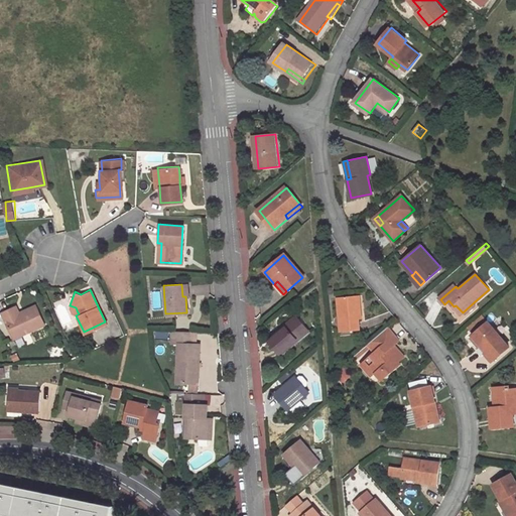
[(355,289),(337,291),(340,333),(359,331),(358,319),(361,319),(360,311),(357,311),(355,289)]
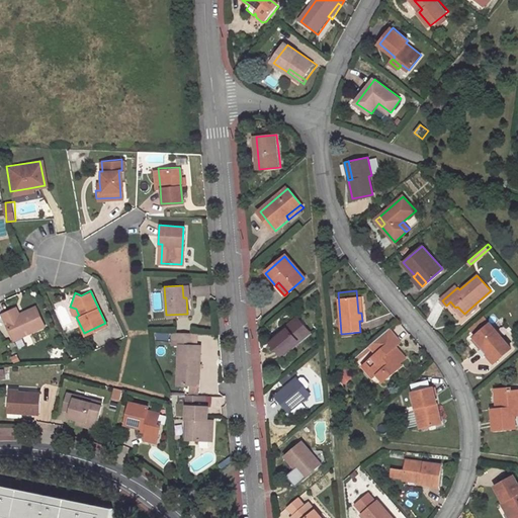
[(476,304),(464,314),(466,317),(478,307),(476,304)]
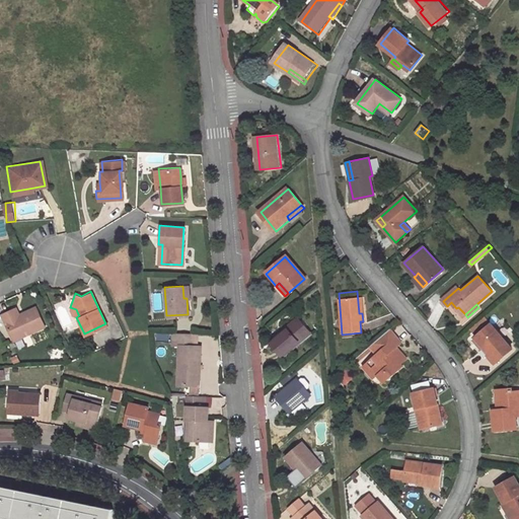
[(22,315),(19,316),(17,313),(14,306),(0,313),(12,339),(43,324),(34,306),(20,312),(22,315)]
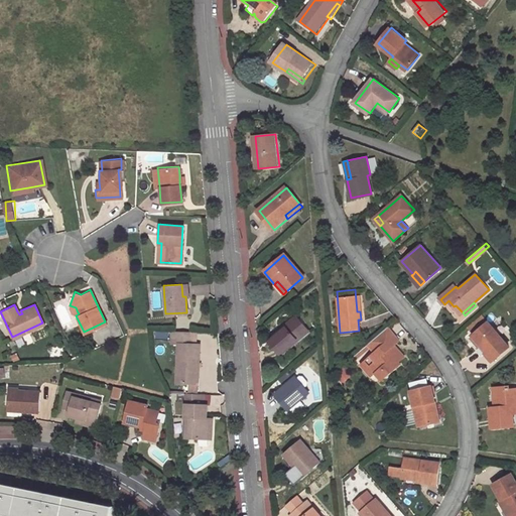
[(456,305),(454,306),(461,314),(463,312),(456,305)]
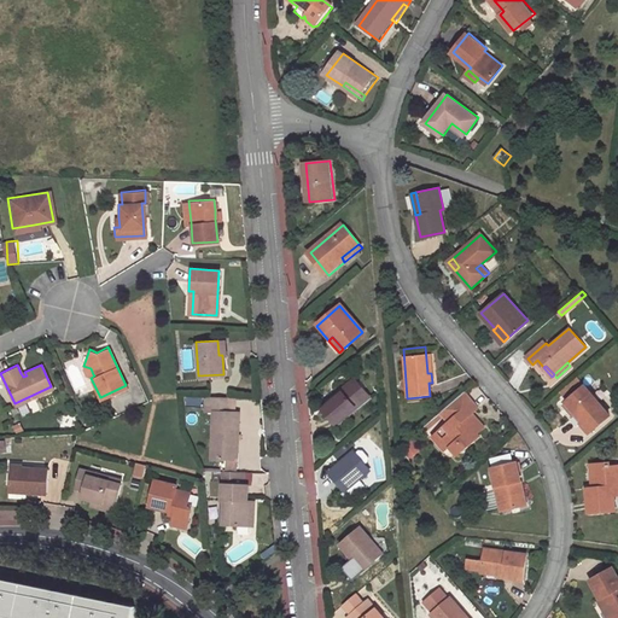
[(564,397),(581,383),(576,377),(559,392),(564,397)]
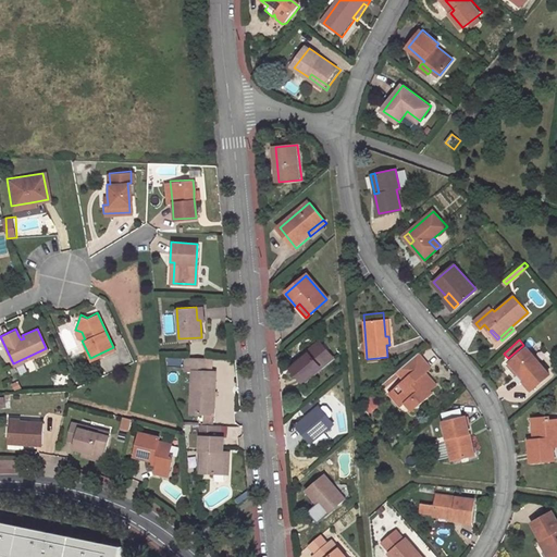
[(309,356),(292,370),(302,384),(321,368),(318,364),(330,356),(319,343),(308,353),(309,356)]
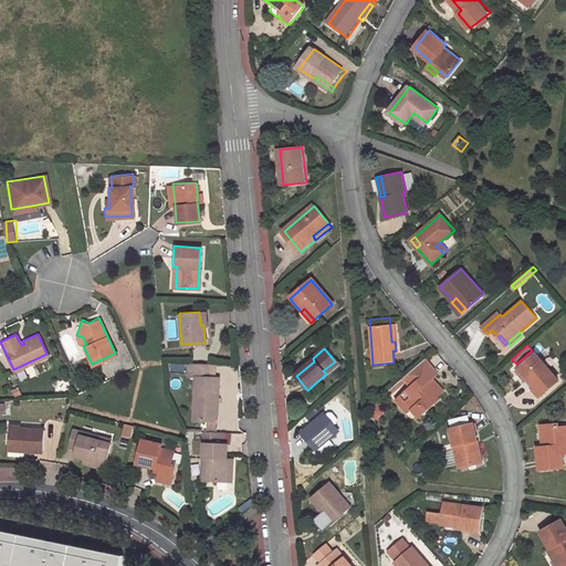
[(559,380),(535,354),(516,369),(526,380),(528,379),(534,385),(532,387),(541,397),(559,380)]
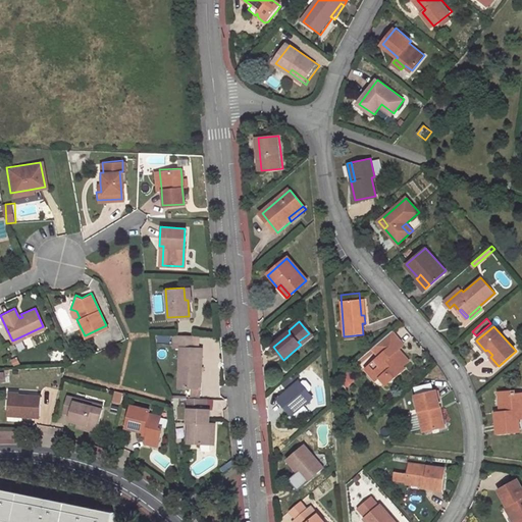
[(381,355),(369,365),(365,369),(376,381),(380,378),(385,382),(390,383),(406,369),(404,367),(411,362),(403,353),(401,356),(398,353),(401,350),(406,346),(394,331),(374,348),(381,355)]
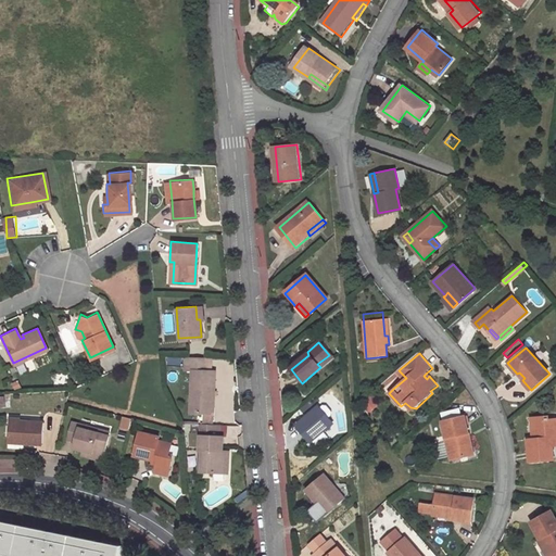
[(190,368),(188,412),(202,413),(202,405),(212,406),(214,370),(209,369),(209,356),(184,355),(182,368),(190,368)]
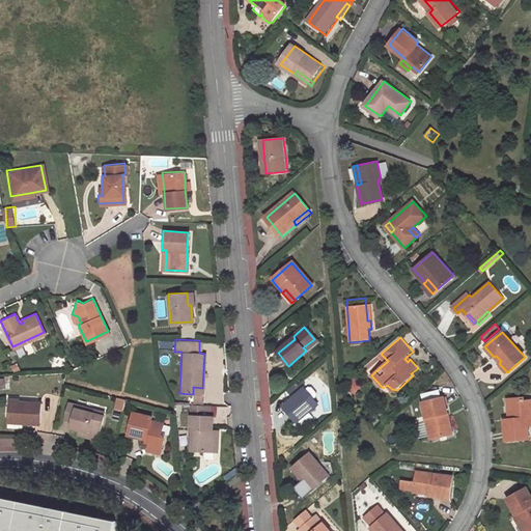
[(303,347),(306,351),(316,341),(314,339),(303,347)]
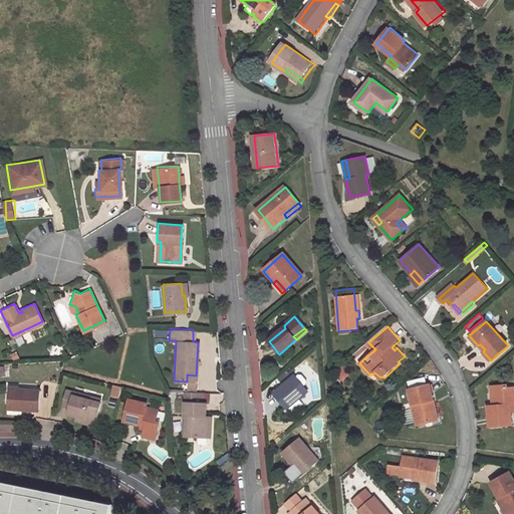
[(295,373),(274,391),(287,407),(289,406),(293,412),(303,403),(299,397),(308,390),(295,373)]
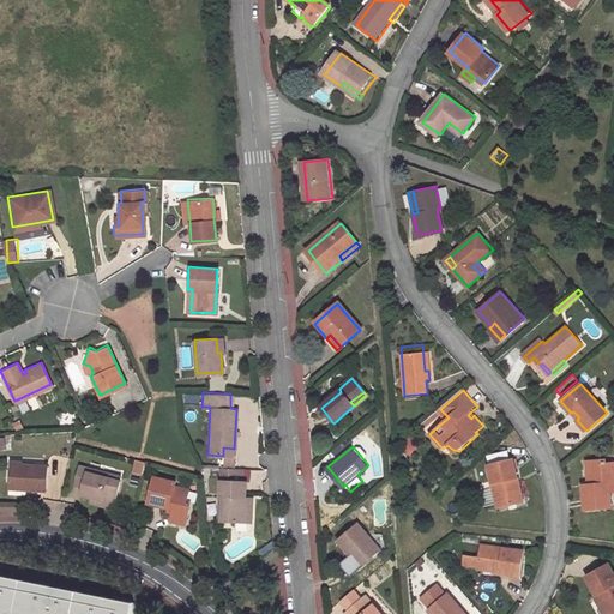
[(488,464),(498,507),(518,503),(513,479),(517,477),(513,459),(512,459),(497,463),(488,464)]
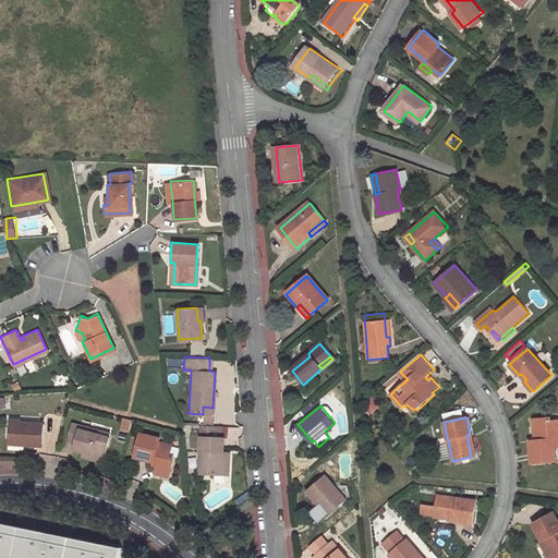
[(557,420),(549,421),(549,417),(536,420),(540,439),(535,440),(531,440),(533,462),(557,460),(555,447),(557,446),(557,420)]
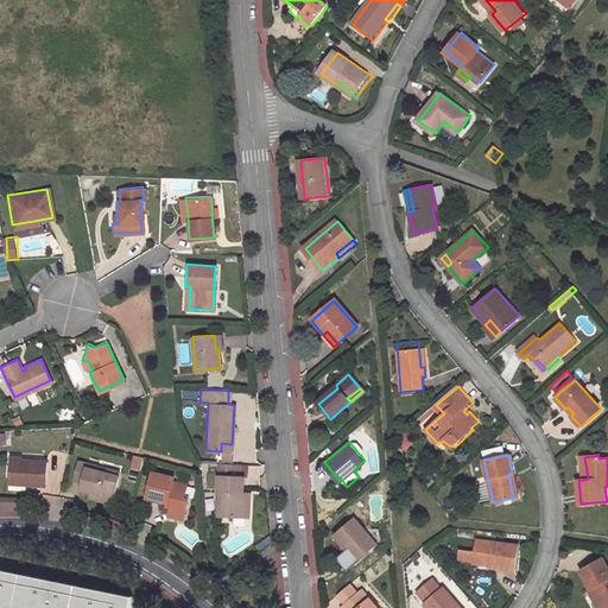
[(140,470),(144,457),(137,456),(133,468),(140,470)]
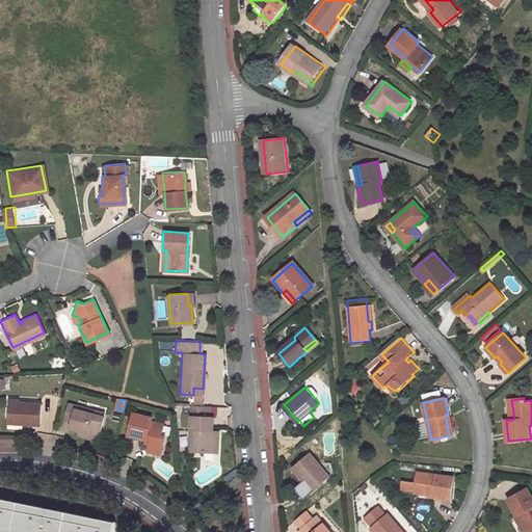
[(4,423),(37,425),(37,403),(5,402),(4,423)]
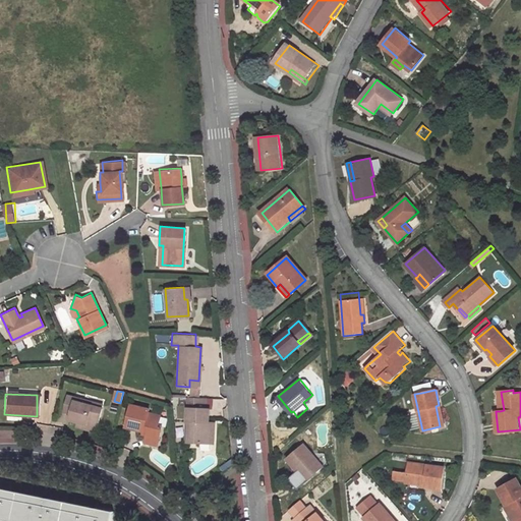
[(63,411),(70,413),(74,397),(67,395),(63,411)]
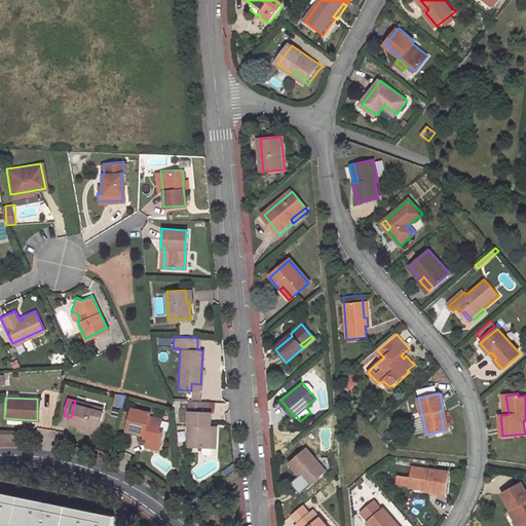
[(78,425),(98,431),(103,413),(83,407),(84,403),(75,401),(71,417),(69,423),(78,425)]
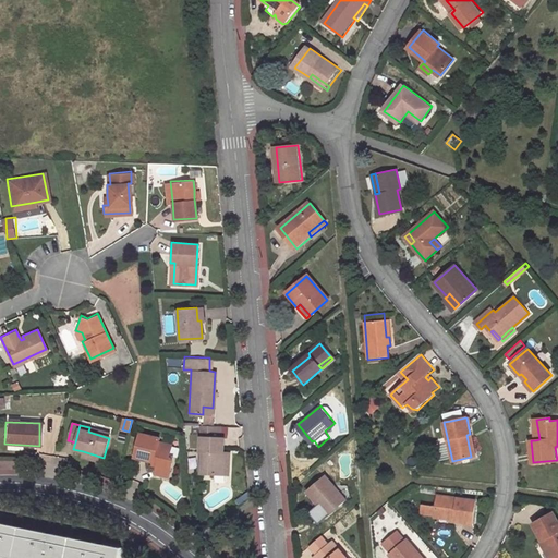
[(203,425),(202,451),(205,451),(204,473),(228,474),(228,451),(226,451),(227,437),(220,437),(221,425),(203,425)]
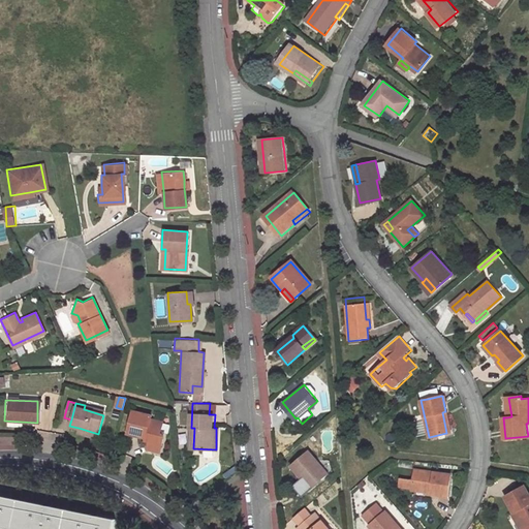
[(84,409),(103,415),(104,411),(85,405),(84,409)]
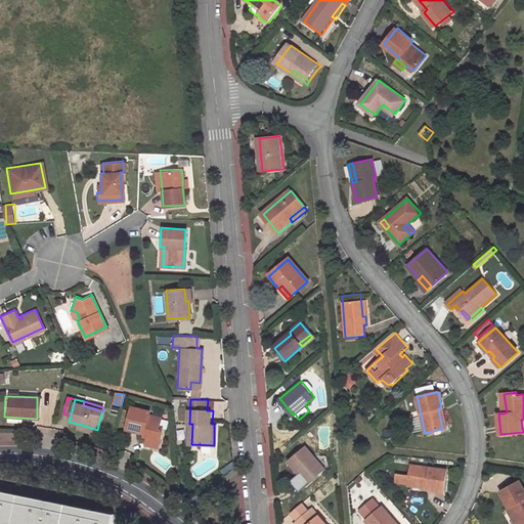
[(151,411),(132,406),(127,429),(144,434),(145,432),(149,434),(148,438),(147,441),(160,444),(164,428),(161,427),(163,418),(150,415),(151,411)]
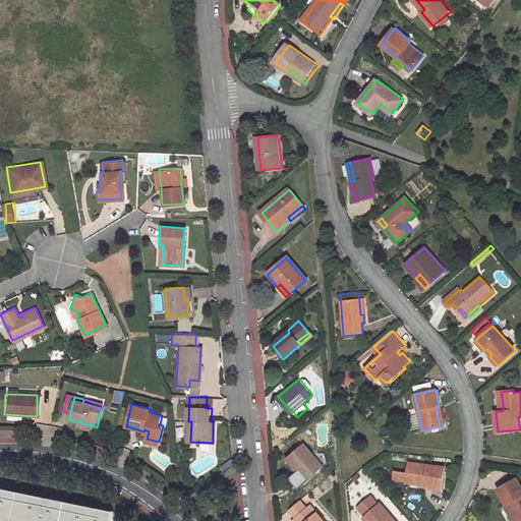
[(76,426),(96,431),(97,427),(77,421),(76,426)]
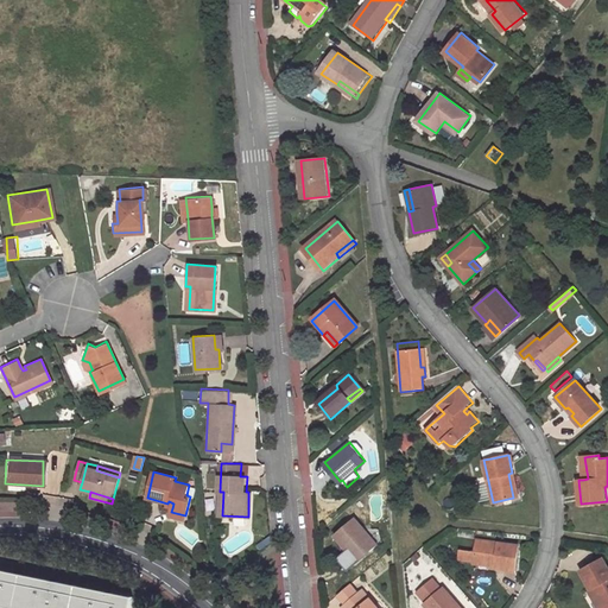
[(375,545),(354,519),(334,536),(343,548),(346,545),(358,561),(375,545)]
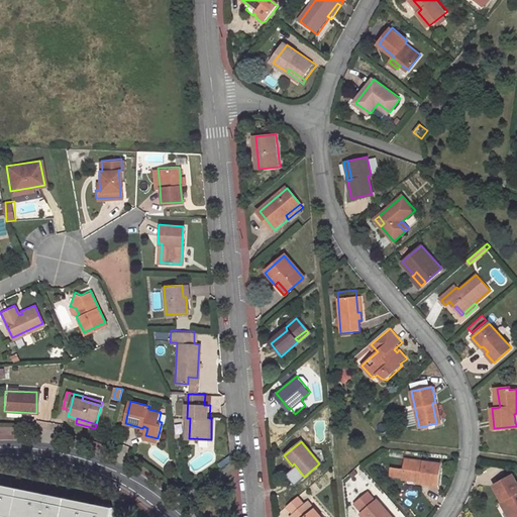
[(420,483),(437,485),(440,463),(405,458),(403,477),(421,480),(420,483)]
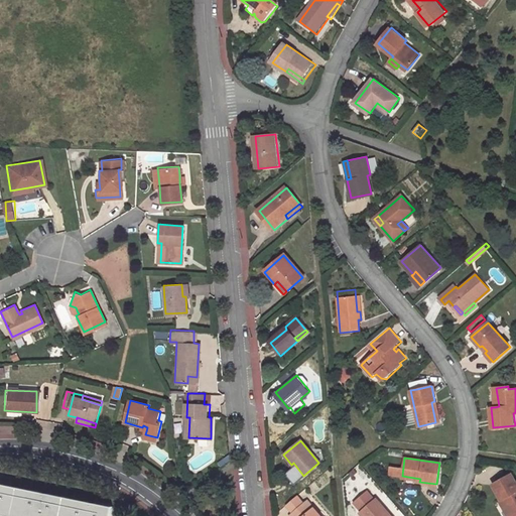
[(390,466),(389,476),(399,477),(400,468),(390,466)]
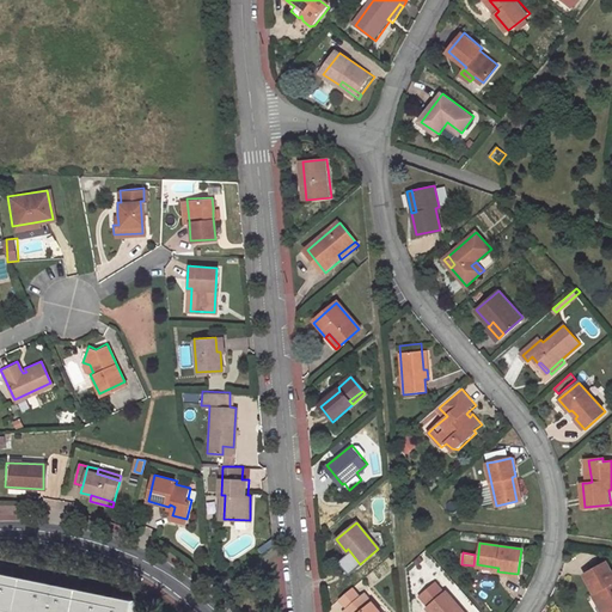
[(611,611),(611,573),(605,562),(585,574),(597,593),(606,611),(611,611)]
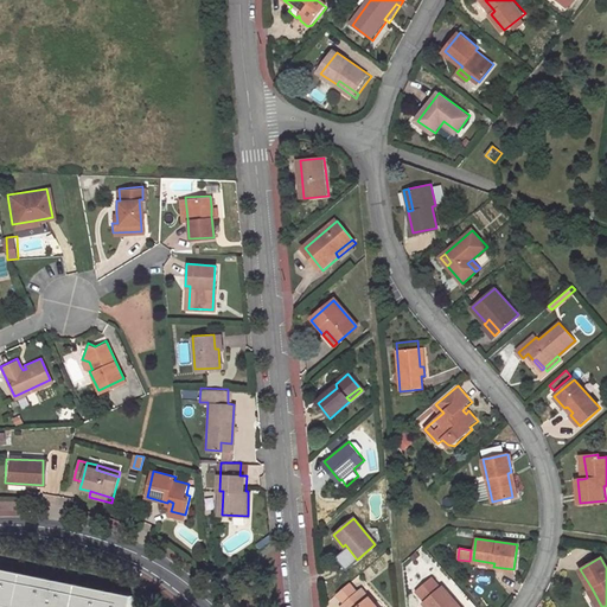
[(126,606),(128,596),(0,572),(0,606),(126,606)]
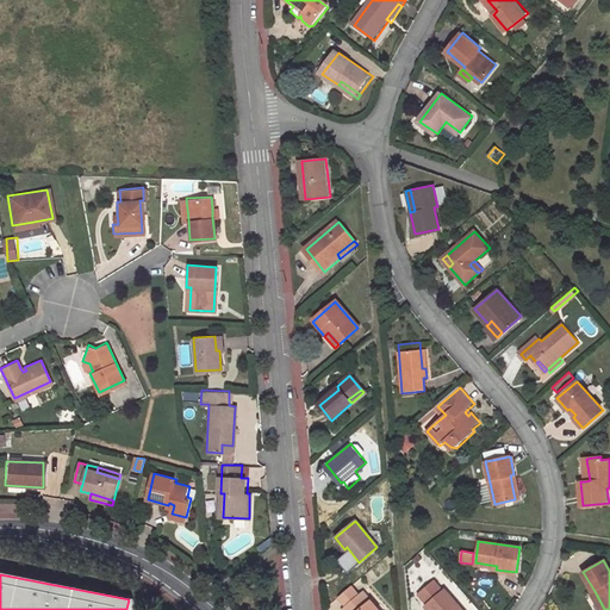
[(443,592),(434,583),(417,597),(425,607),(443,592)]
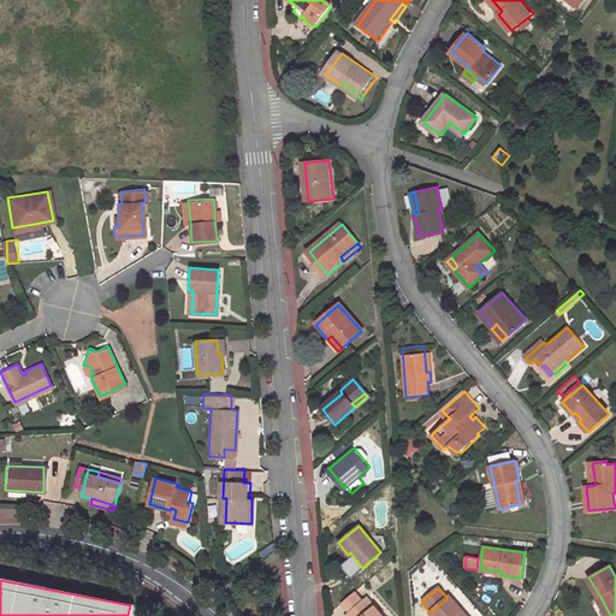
[(354,593),(342,603),(349,612),(361,603),(354,593)]
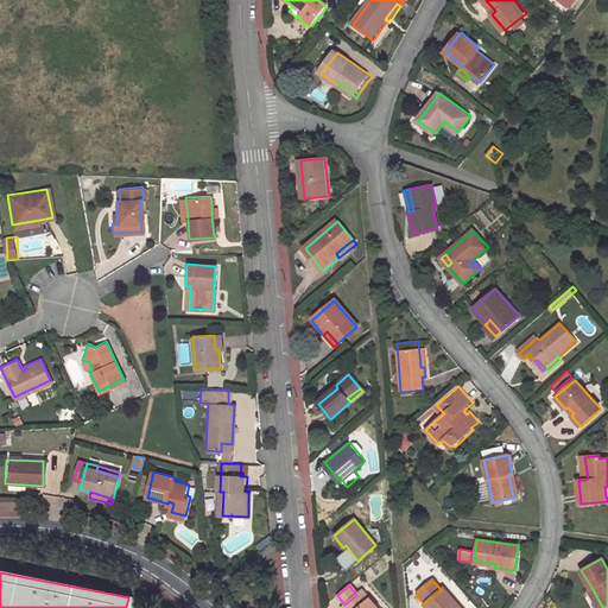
[(458,607),(443,589),(442,590),(424,605),(423,606),(425,607),(458,607)]
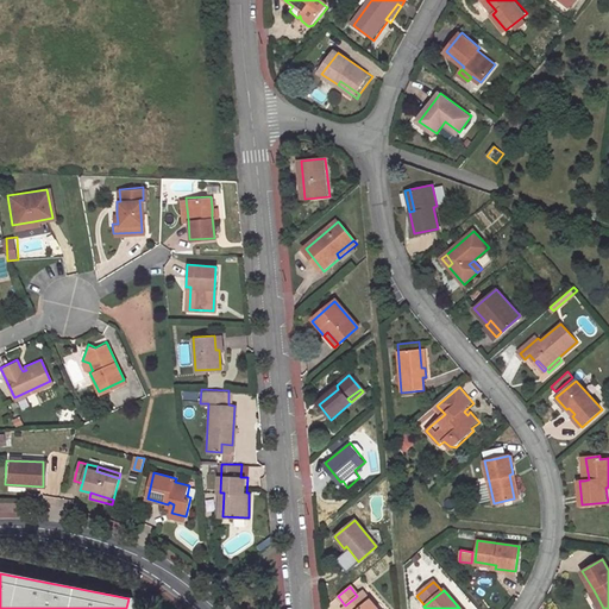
[(598,608),(603,608),(594,590),(589,592),(598,608)]
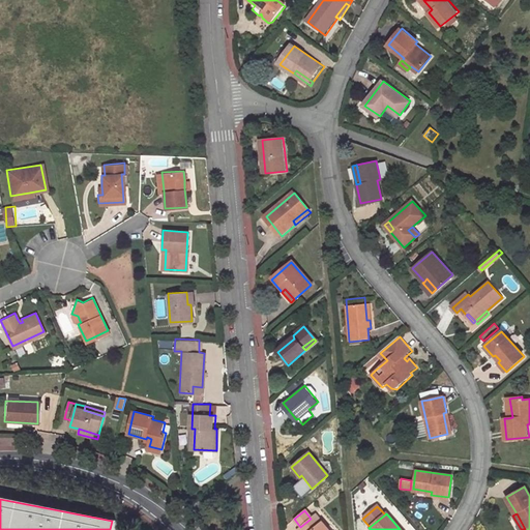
[(327,529),(315,514),(311,519),(300,527),(296,529),(327,529)]
